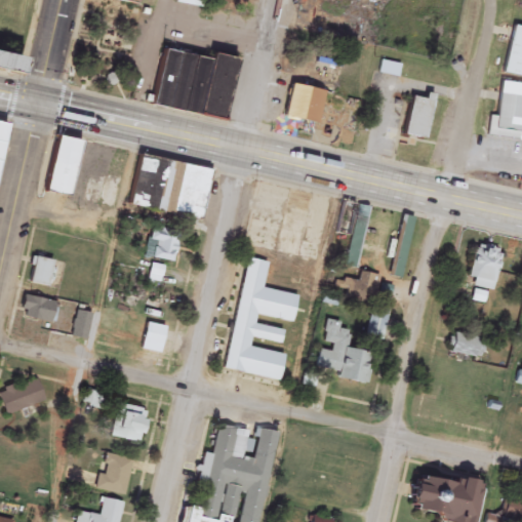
[(519,17),(521,17),(521,130),(493,126),(495,108),(503,108),(507,73),(521,75),(521,68),(509,66),(519,17)]
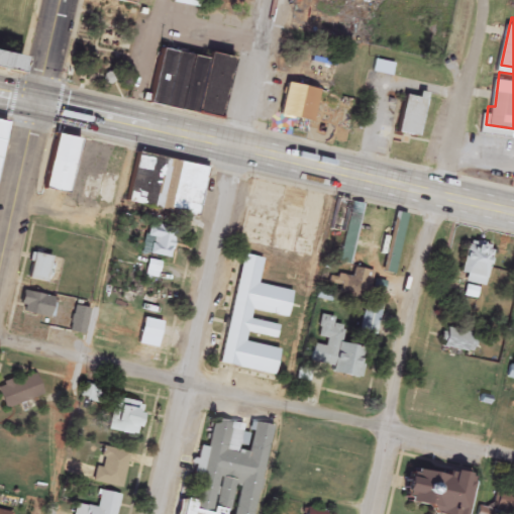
[(206,56),(160,46),(149,102),(221,116),(232,56),(207,50),(206,56)]
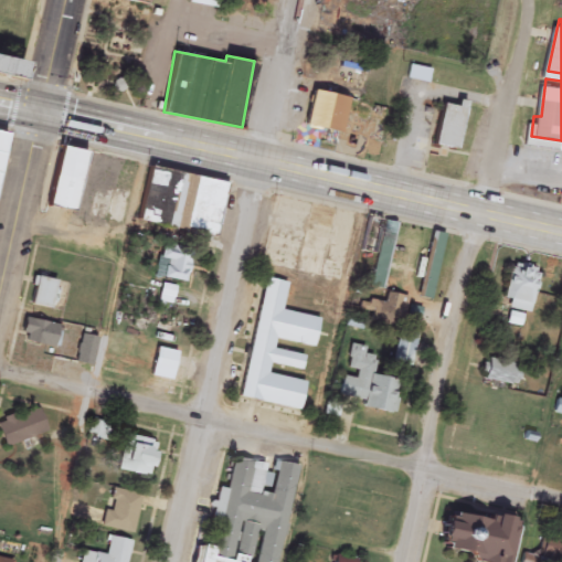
[(0,73),(13,76),(17,61),(0,56),(0,73)]
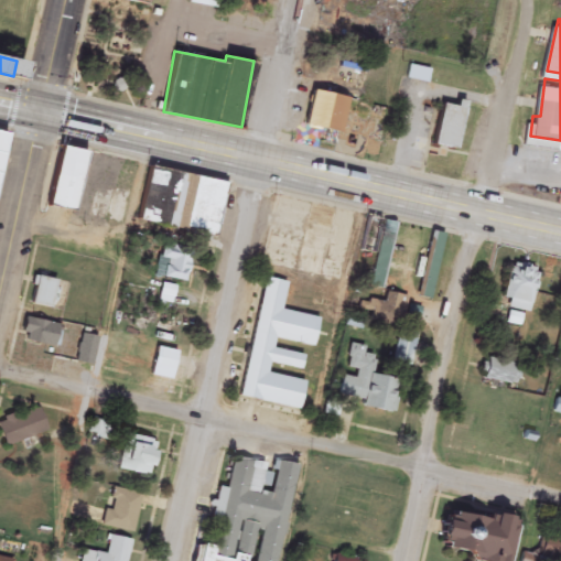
[(356,90),(348,127),(311,119),(319,83),(356,90)]
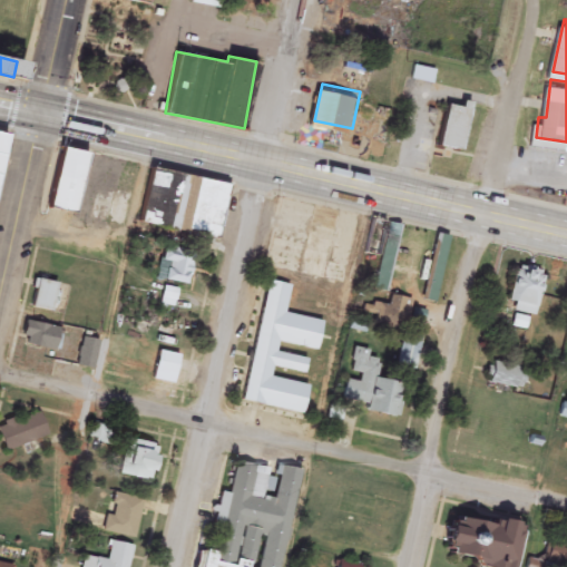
[(440,145),(475,152),(485,104),(465,99),(462,106),(448,104),(440,145)]
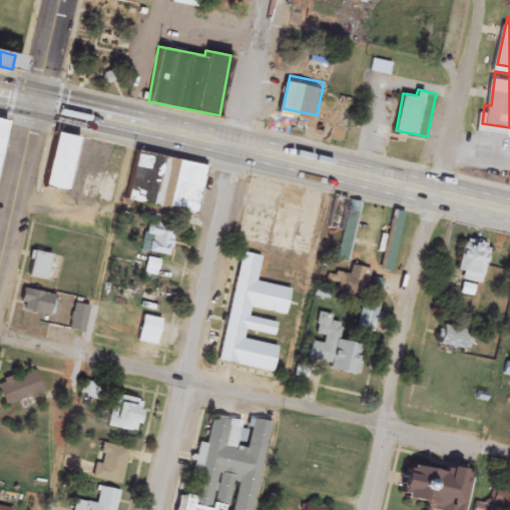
[(114,200),(124,145),(53,131),(42,186),(114,200)]
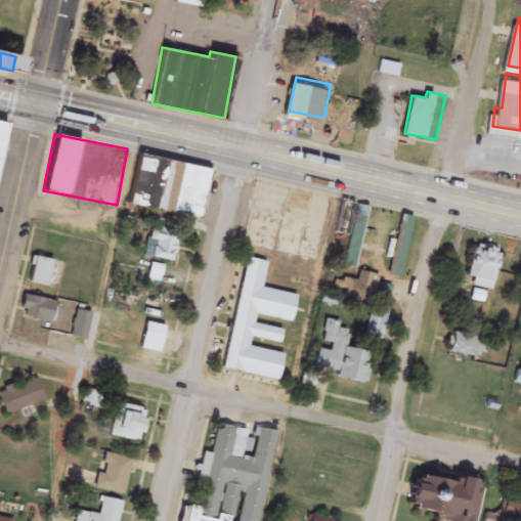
[(211,168),(139,153),(129,203),(201,217),(211,168)]
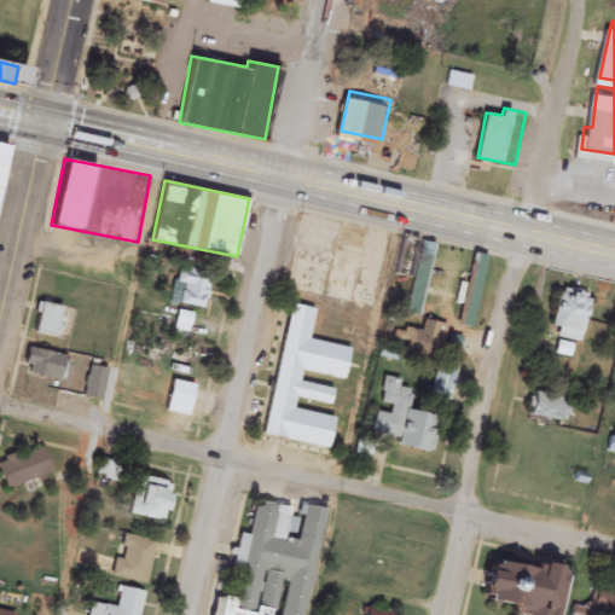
[(423,315),(439,243),(407,236),(400,272),(416,276),(407,312),(423,315)]
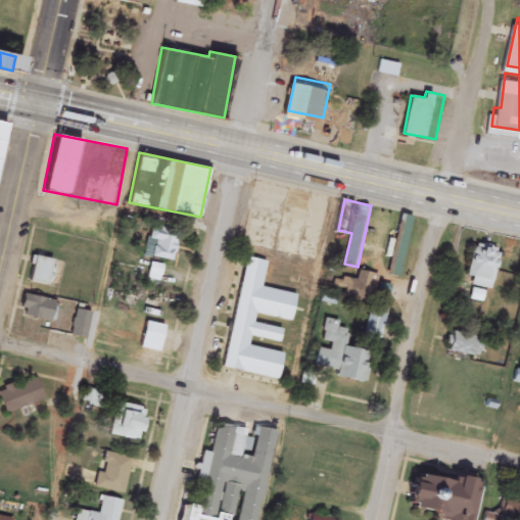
[(152,257),(178,257),(178,227),(152,227),(152,257)]
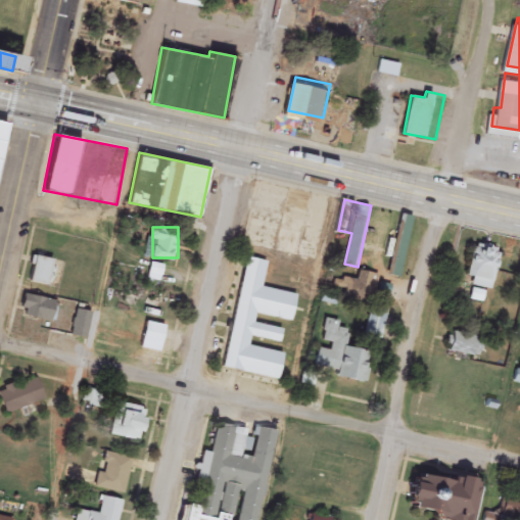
[(494,281),(502,247),(475,241),(468,275),(494,281)]
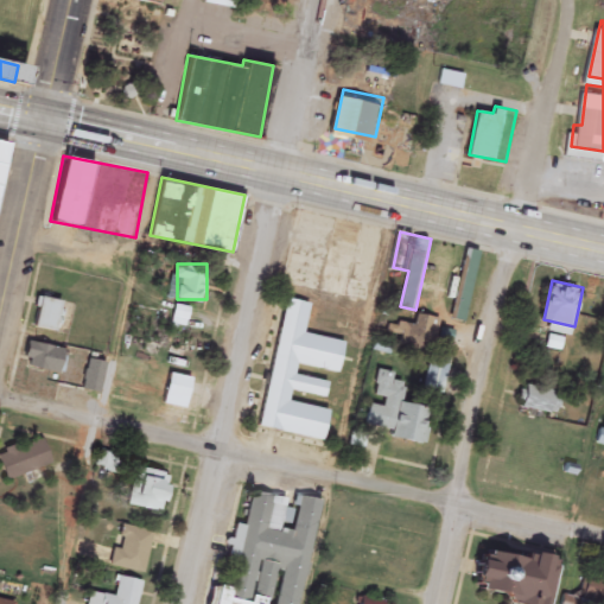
[(57,330),(64,299),(40,296),(35,326),(57,330)]
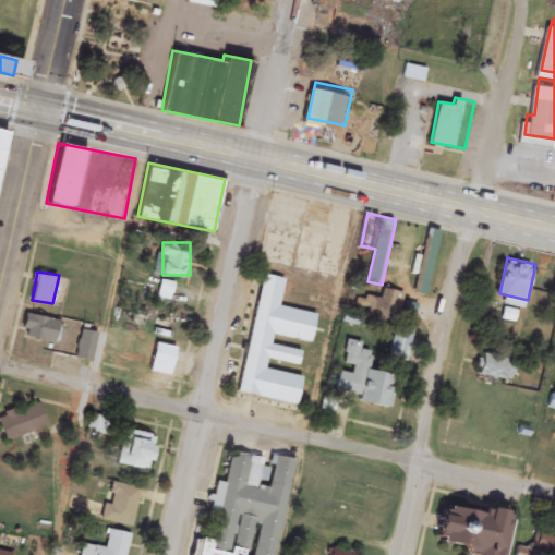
[(287,277),(264,273),(241,391),(296,401),(301,375),(267,369),(274,336),(286,338),(292,309),(281,306),(287,277)]
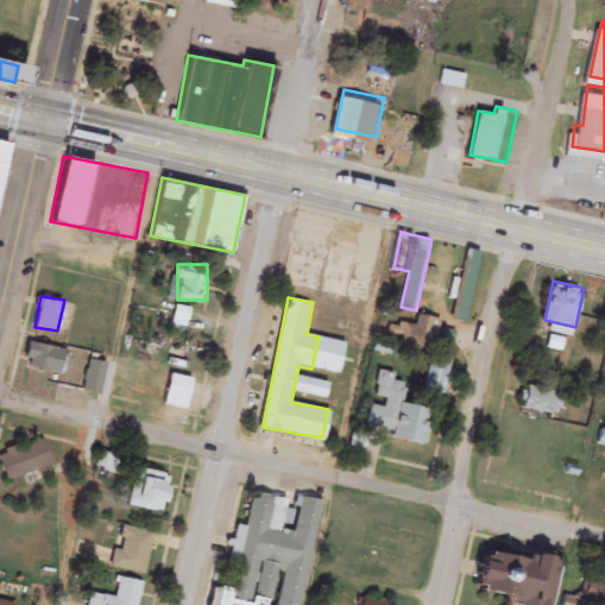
[(175,322),(189,325),(193,307),(178,304),(175,322)]
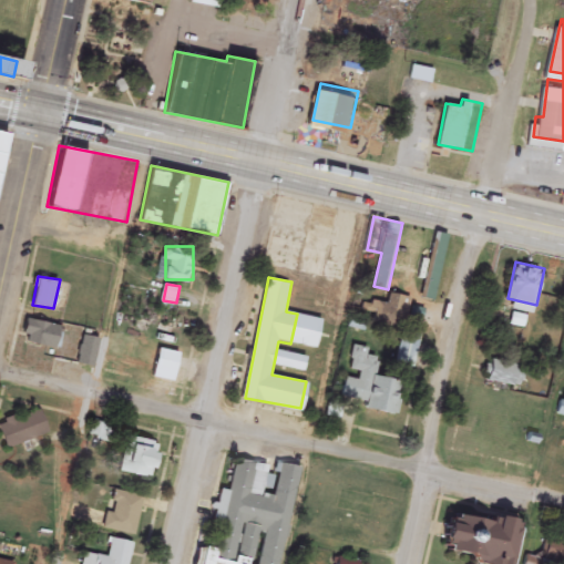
[(375,320),(404,329),(412,297),(392,291),(388,305),(367,299),(365,309),(376,313),(375,320)]
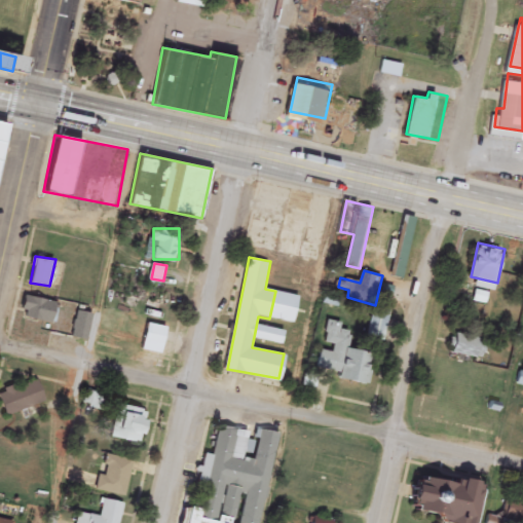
[(26,294),(21,314),(53,322),(58,301),(26,294)]
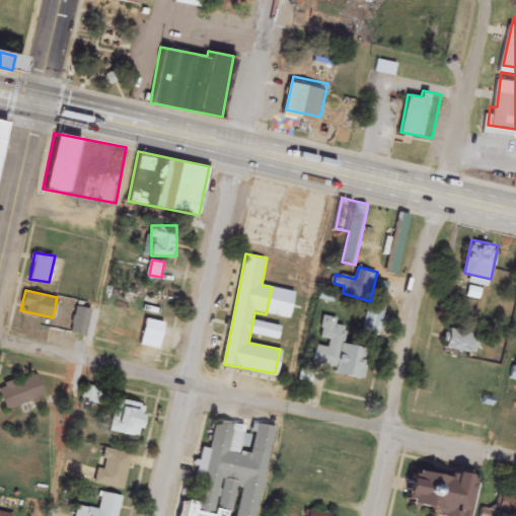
[(386,305),(371,302),(365,333),(381,335),(386,305)]
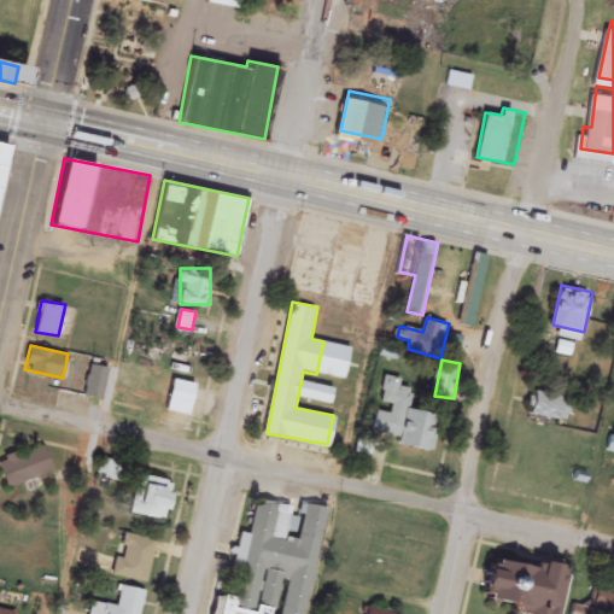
[(110,367),(92,363),(86,395),(104,398),(110,367)]
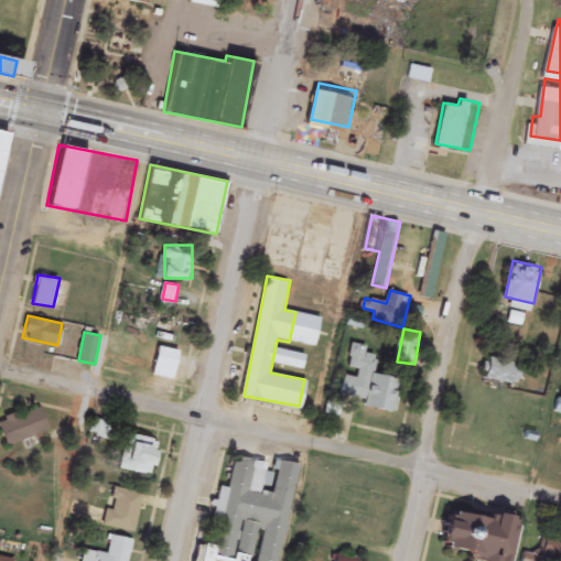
[(397,412),(402,379),(378,375),(381,355),(367,353),(368,345),(353,342),(348,366),(358,368),(357,376),(345,374),(341,394),(366,398),(365,406),(397,412)]
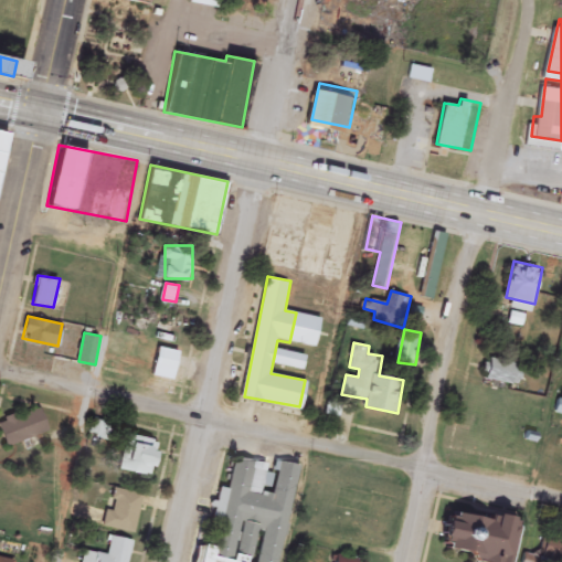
[(159,367),(177,368),(179,352),(161,350),(159,367)]
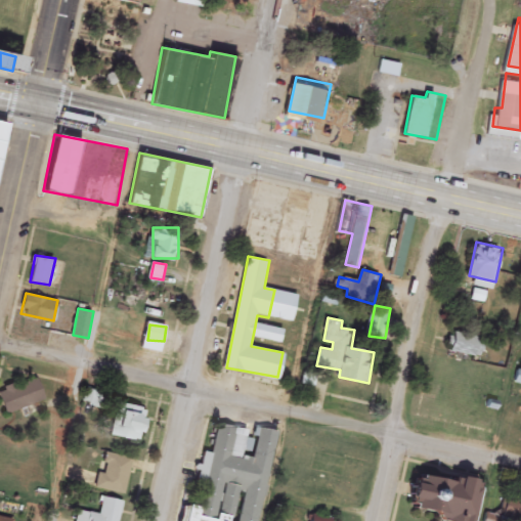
[(483,356),(487,336),(454,330),(450,349),(483,356)]
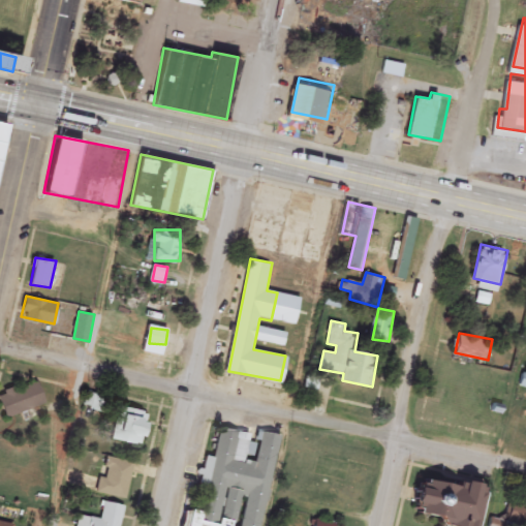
[(0,392),(0,396),(7,419),(47,405),(38,379),(0,392)]
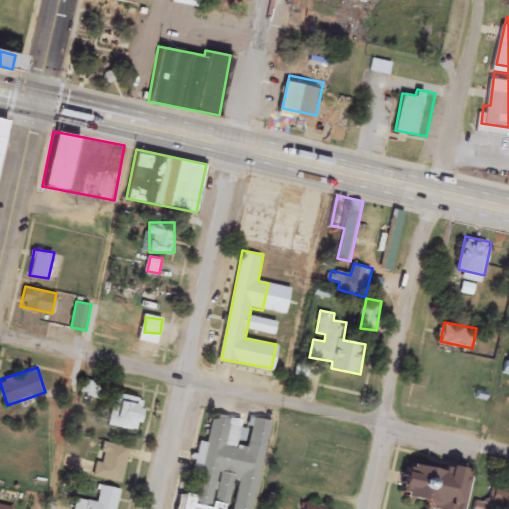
[(139,431),(146,399),(117,392),(109,423),(139,431)]
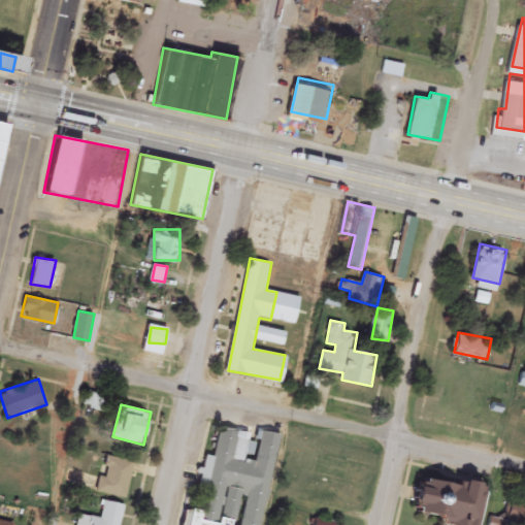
[(261,524),(280,433),(258,429),(257,439),(251,438),(252,431),(221,426),(215,456),(208,455),(201,488),(207,489),(203,510),(190,507),(186,524),(261,524)]
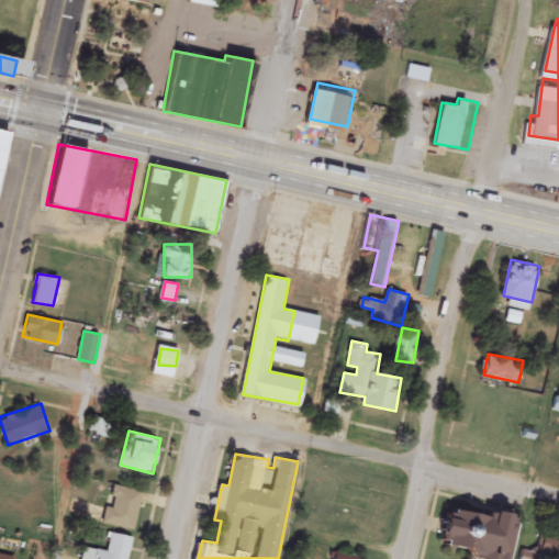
[(112,507),(108,506),(104,523),(136,529),(144,490),(116,484),(112,507)]
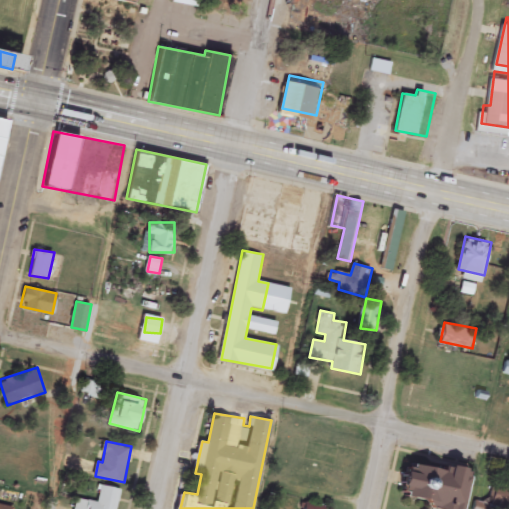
[(447,508),(460,508),(468,474),(404,460),(399,487),(406,488),(403,499),(447,508)]
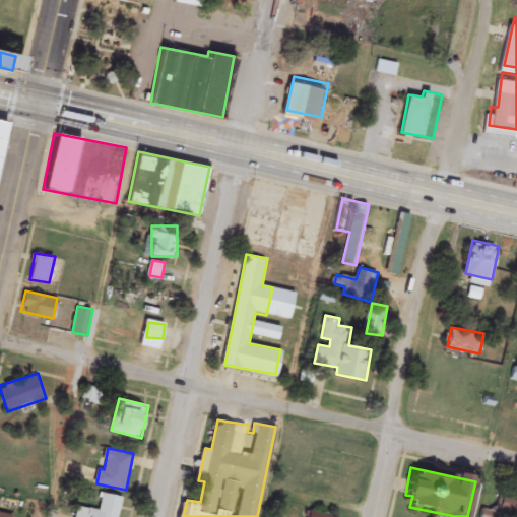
[(516,492),(503,490),(498,514),(514,516),(516,516),(516,492)]
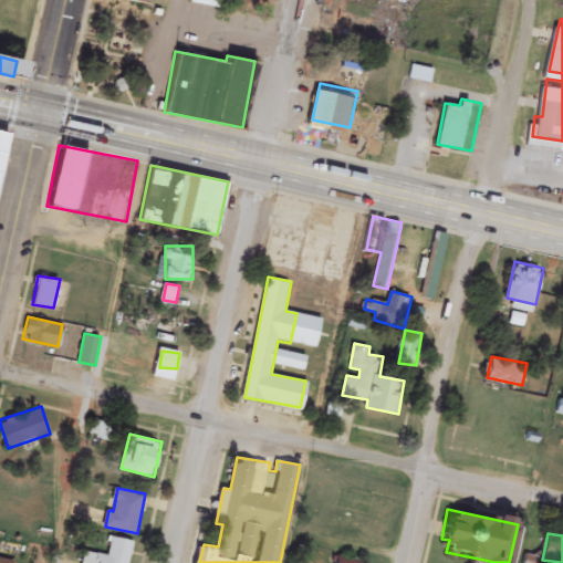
[(83,562),(131,562),(136,541),(113,535),(108,555),(86,550),(83,562)]
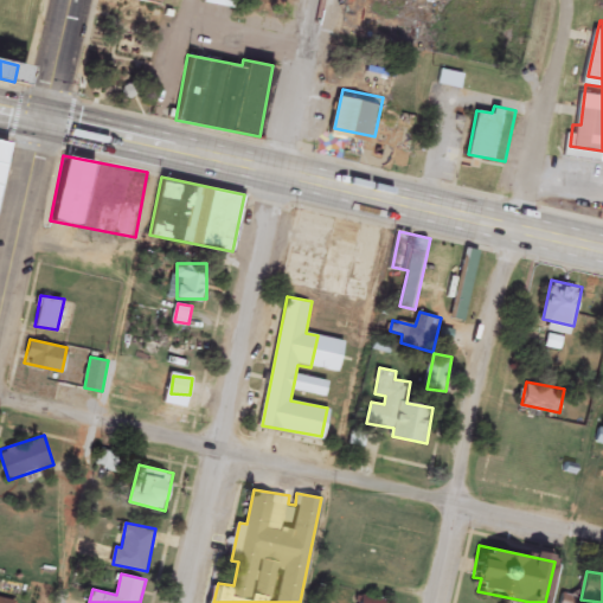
[(389,602),(390,601),(363,592),(359,602),(389,602)]
